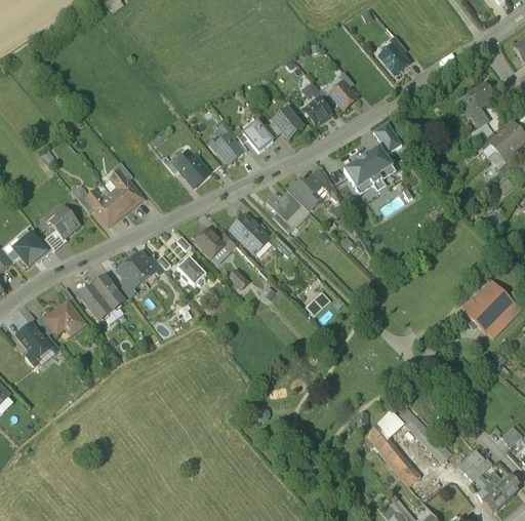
[(107,0),(115,10),(124,3),(122,0),(107,0)]
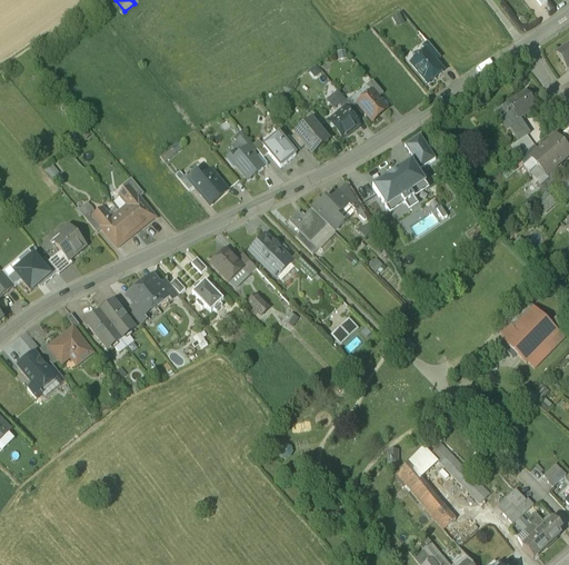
[(440,55),(427,39),(421,45),(426,49),(435,59),(440,55)]
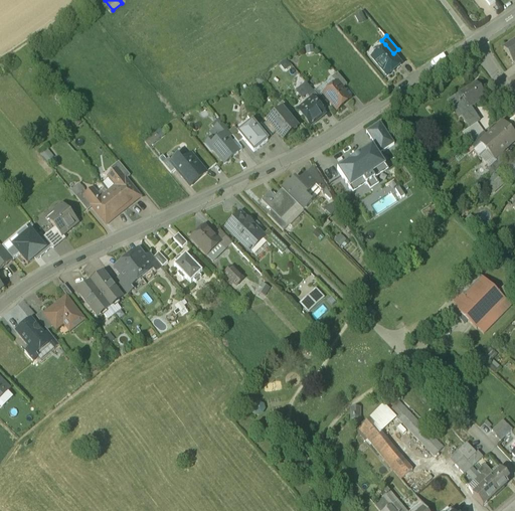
[(514,37),(503,45),(513,60),(514,58),(514,37)]
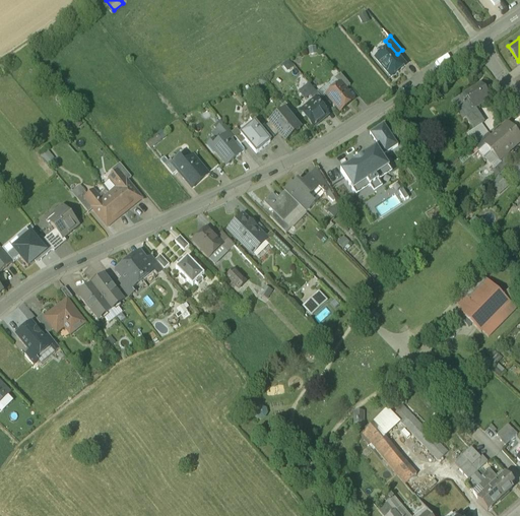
[(397,54),(389,45),(383,50),(380,50),(376,53),(376,56),(391,74),(405,63),(397,54)]
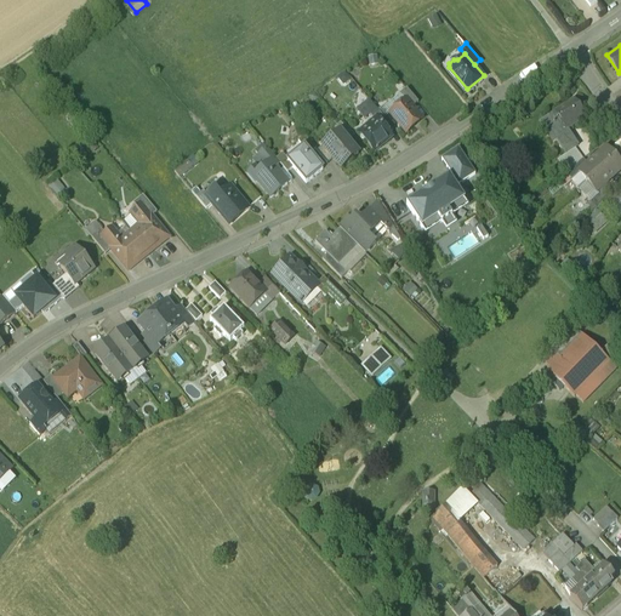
[(419,98),(406,85),(399,91),(406,98),(412,104),(419,98)]
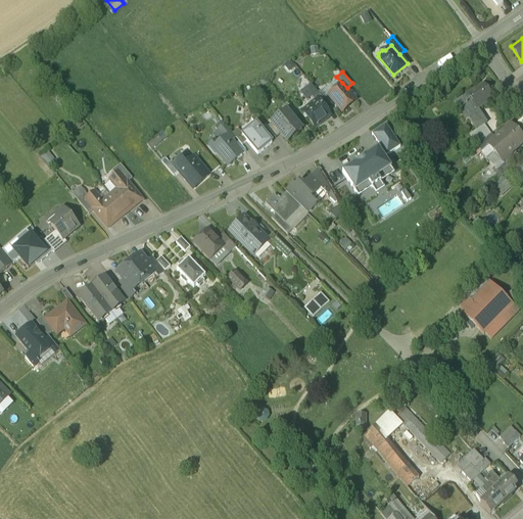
[(342,83),(336,88),(336,87),(333,87),(329,90),(328,93),(342,109),(355,98),(347,88),(342,83)]
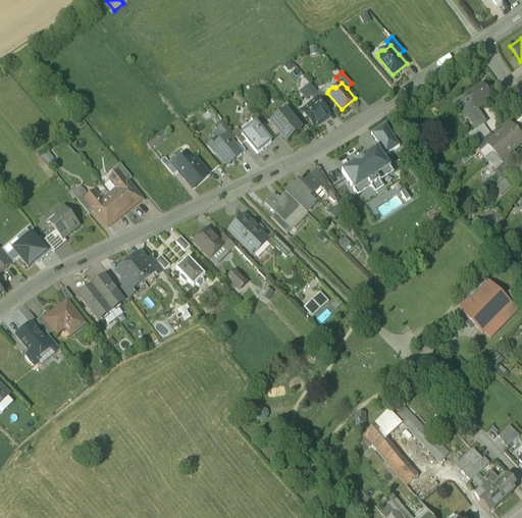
[(473,87),(461,95),(465,101),(464,101),(465,102),(460,105),(467,115),(475,127),(483,121),(485,120),(476,106),(490,96),(483,85),(475,90),(473,87)]
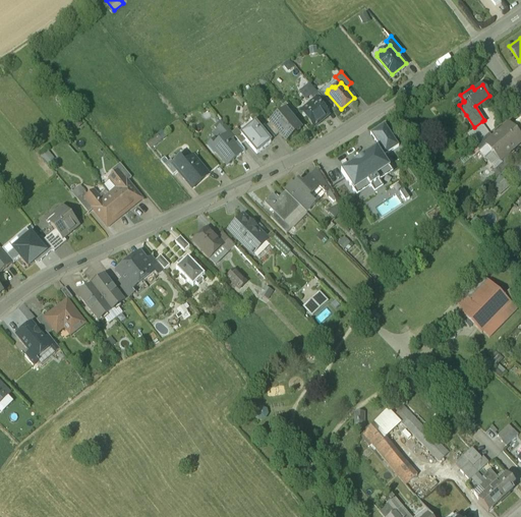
[(330,106),(319,92),(313,96),(314,98),(315,98),(326,110),(330,106)]
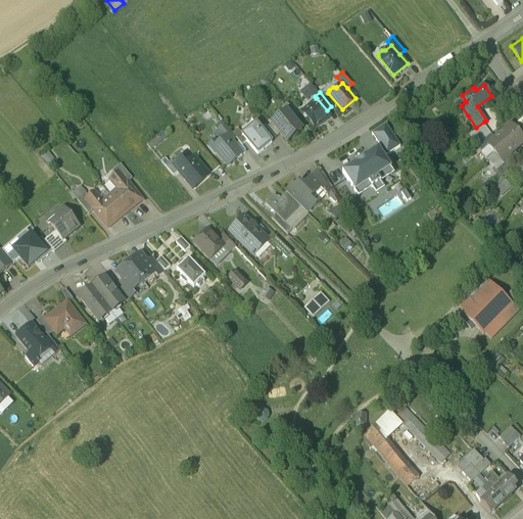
[(327,110),(317,98),(316,98),(302,109),(303,111),(303,112),(305,114),(306,114),(315,125),(329,113),(327,110)]
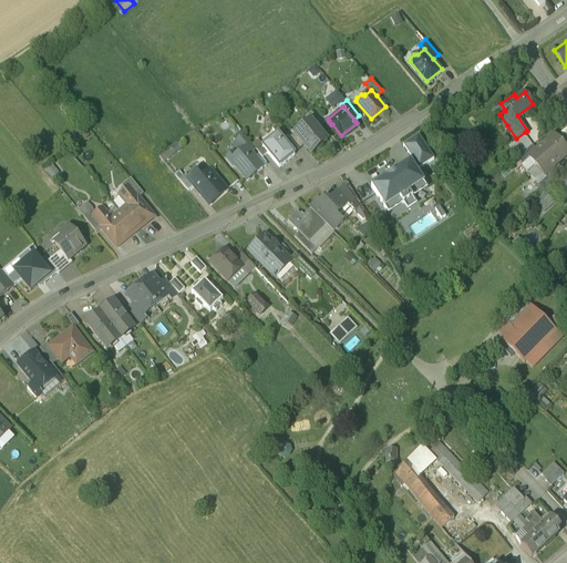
[(322,123),(311,109),(305,114),(311,122),(312,121),(317,128),(322,123)]
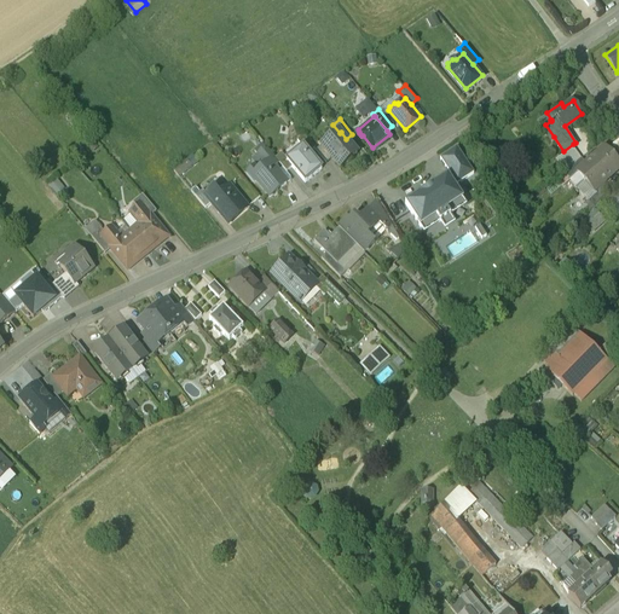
[(313,144),(304,132),(298,137),(302,144),(304,143),(308,150),(314,145),(313,144)]
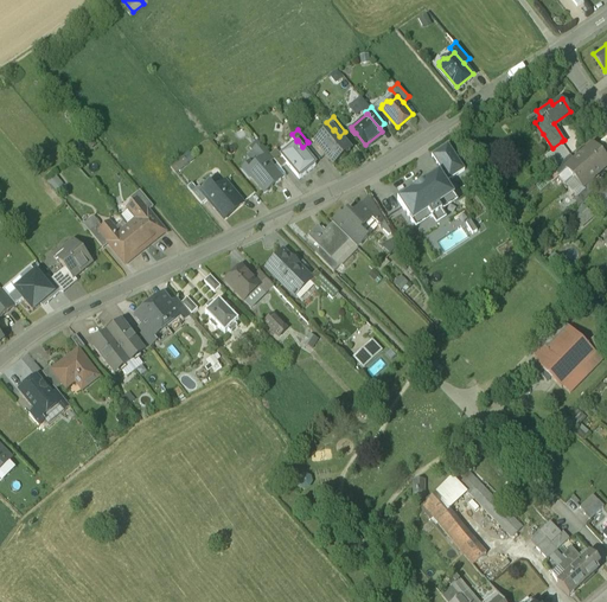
[(333,130),(318,143),(325,153),(333,162),(350,148),(339,136),(334,129),(333,130)]
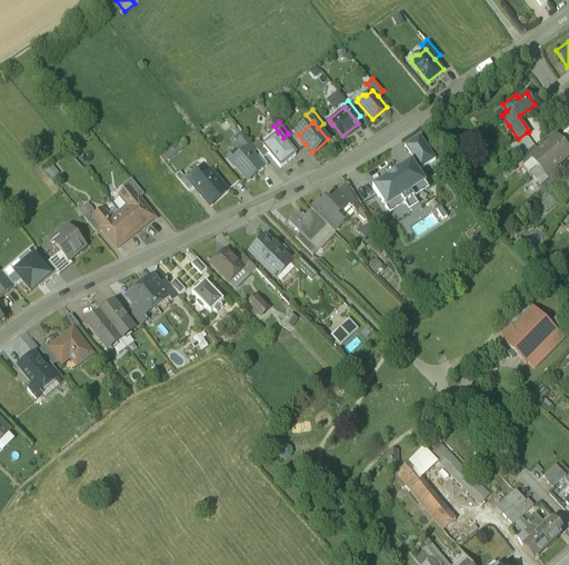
[(298,135),(293,129),(288,132),(289,134),(300,147),(305,144),(298,135)]
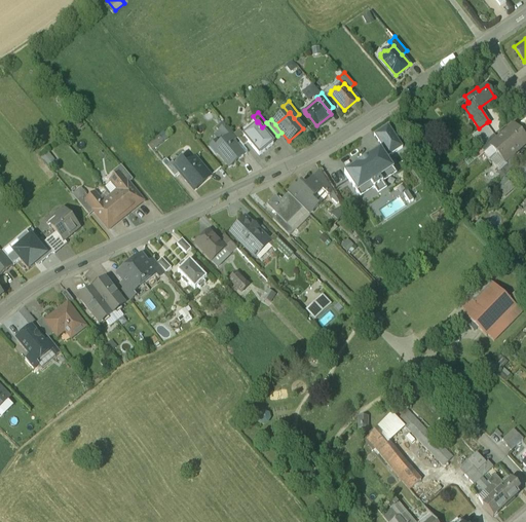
[(233,132),(225,121),(218,127),(226,137),(228,135),(232,140),(237,136),(233,132)]
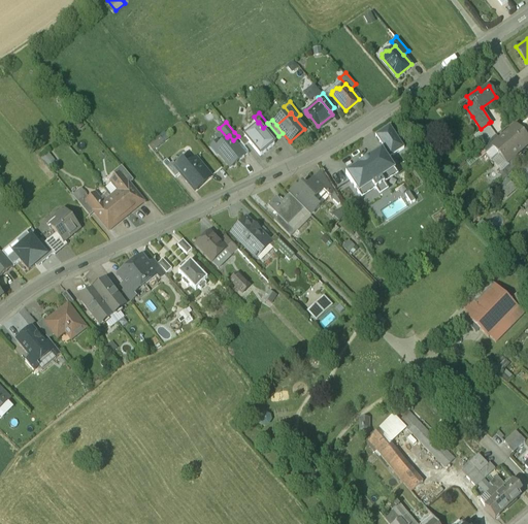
[(263,128),(259,122),(258,123),(244,134),(249,139),(260,153),(274,141),(263,128)]
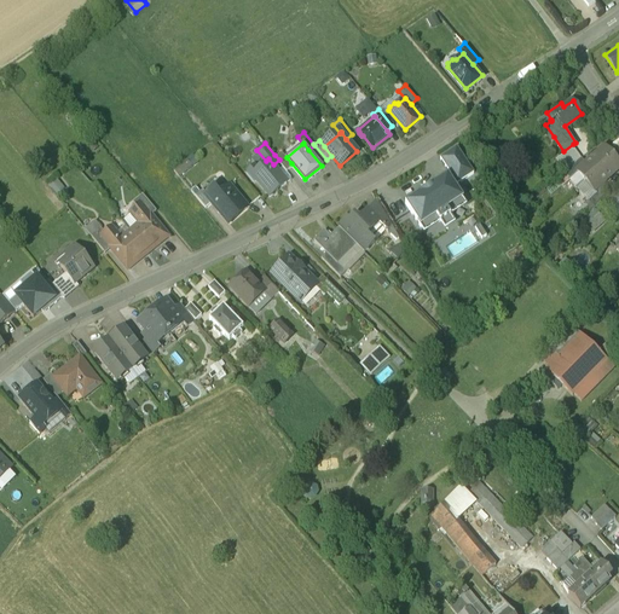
[(563,151),(555,156),(565,169),(580,156),(573,144),(563,151)]
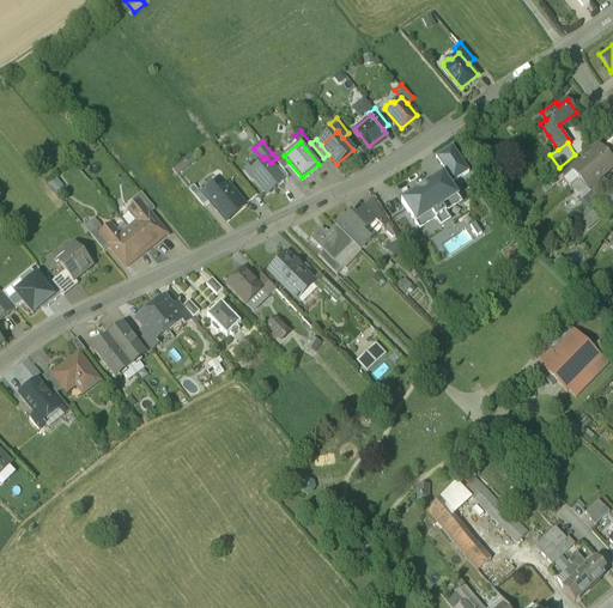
[(451,178),(453,180),(468,169),(453,145),(453,144),(436,154),(447,171),(451,178)]
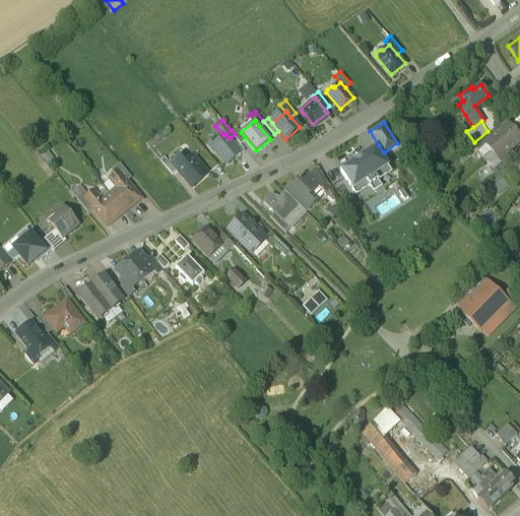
[(492,136),(484,142),(485,142),(492,149),(515,129),(508,122),(492,136)]
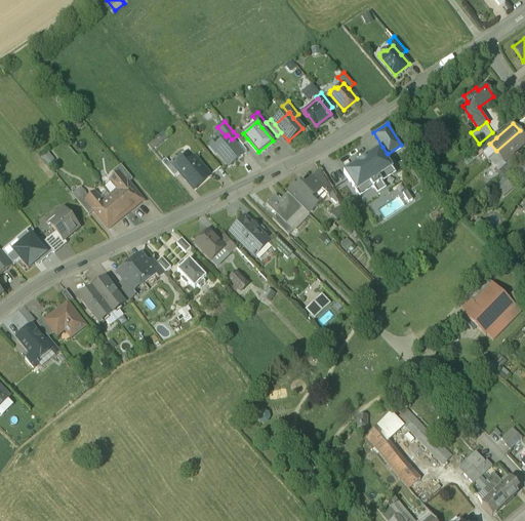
[(243,133),(239,127),(233,131),(237,135),(242,143),(247,138),(243,133)]
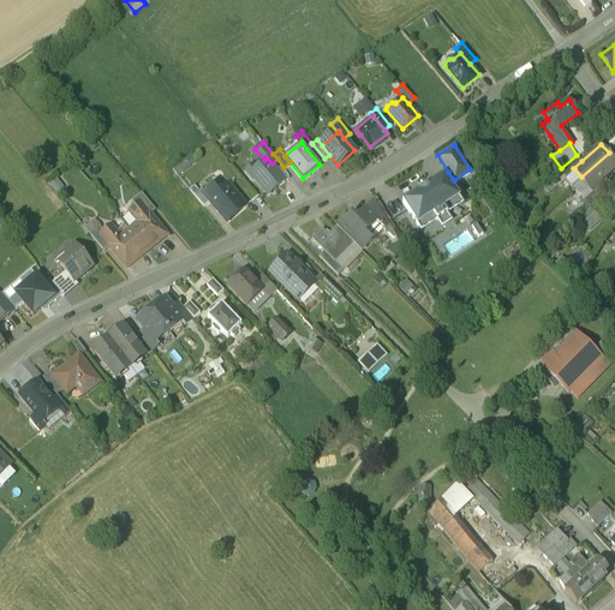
[(614,160),(609,153),(581,177),(590,186),(598,179),(614,163),(614,160)]
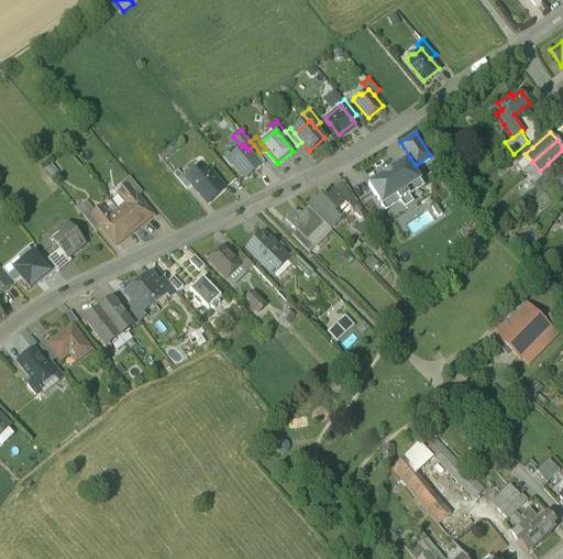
[(528,142),(514,154),(518,160),(526,154),(525,154),(532,148),(528,142)]
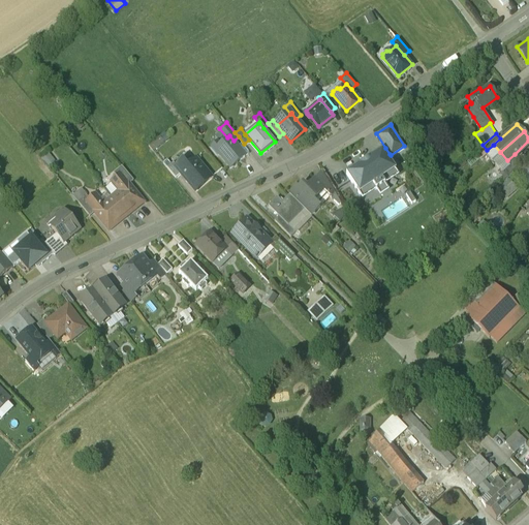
[(220,144),(219,145),(219,151),(219,152),(230,165),(245,154),(234,141),(229,135),(227,137),(220,144)]
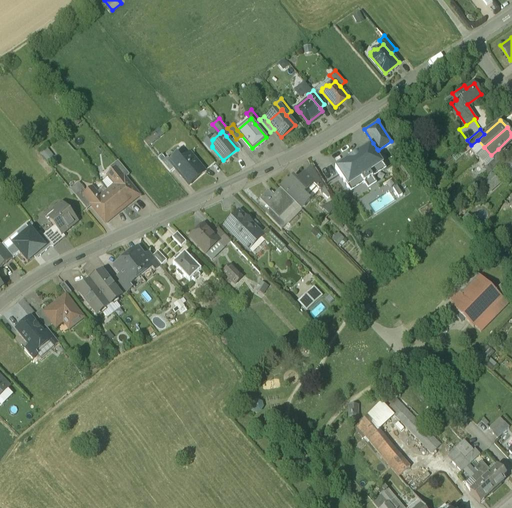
[(210,134),(203,139),(210,148),(212,147),(212,146),(212,140),(213,139),(210,134)]
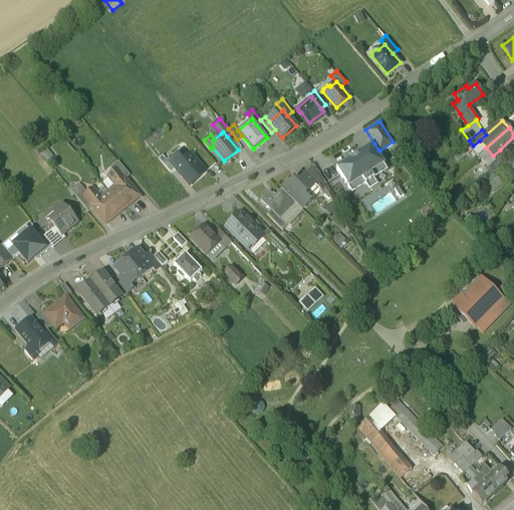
[(335,167),(348,187),(362,178),(365,182),(374,176),(371,172),(384,164),(376,152),(378,150),(374,144),(372,145),(371,144),(335,167)]
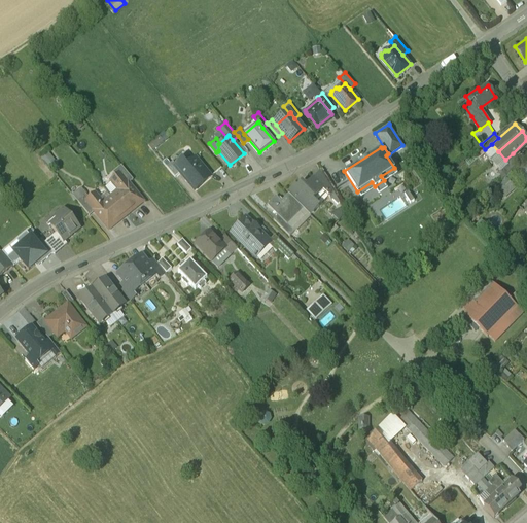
[(513,153),(505,160),(498,165),(505,173),(518,160),(513,153)]
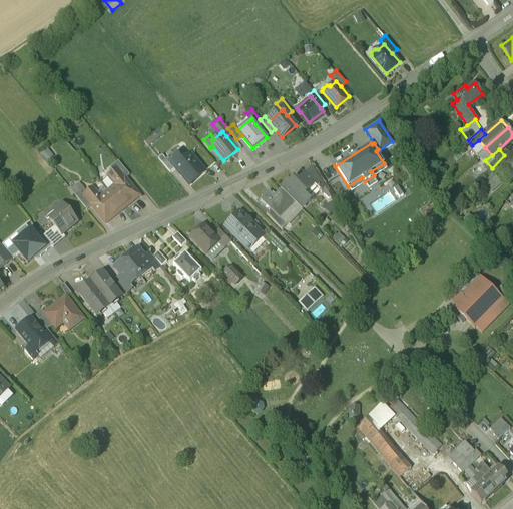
[(204,169),(189,152),(182,158),(177,152),(176,153),(175,152),(169,157),(170,158),(170,159),(175,166),(189,182),(204,169)]
